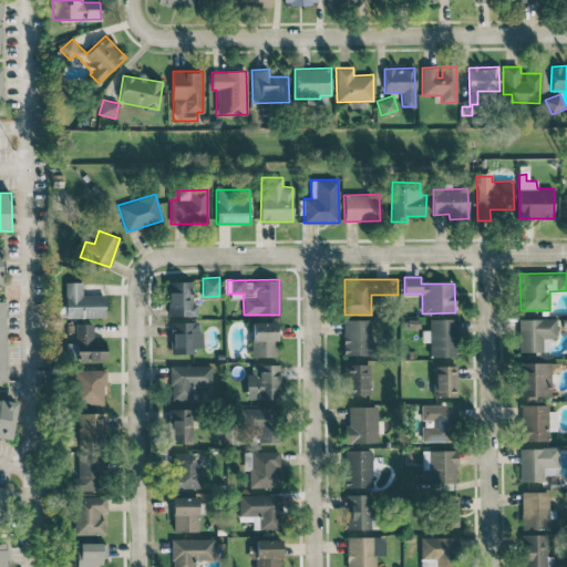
[(168,316),(196,316),(196,303),(191,303),(191,281),(168,281),(168,316)]
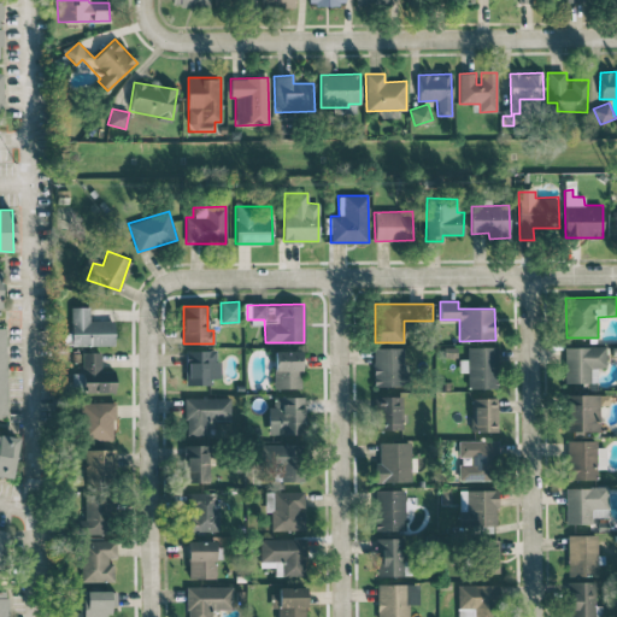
[(89,307),(70,307),(70,346),(113,345),(113,321),(89,322),(89,307)]
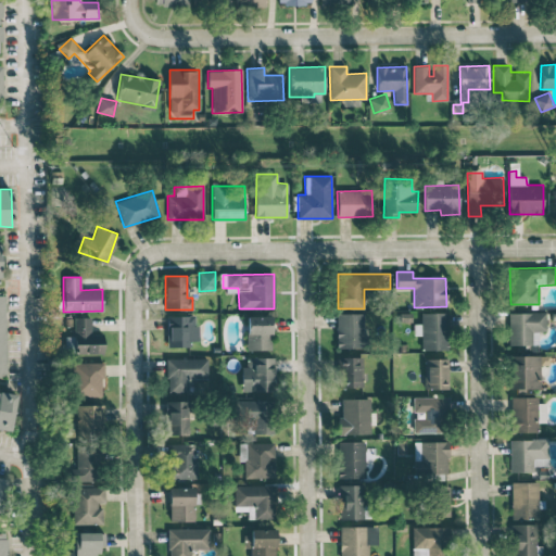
[(508,345),(538,344),(538,331),(546,331),(545,312),(508,313),(508,345)]
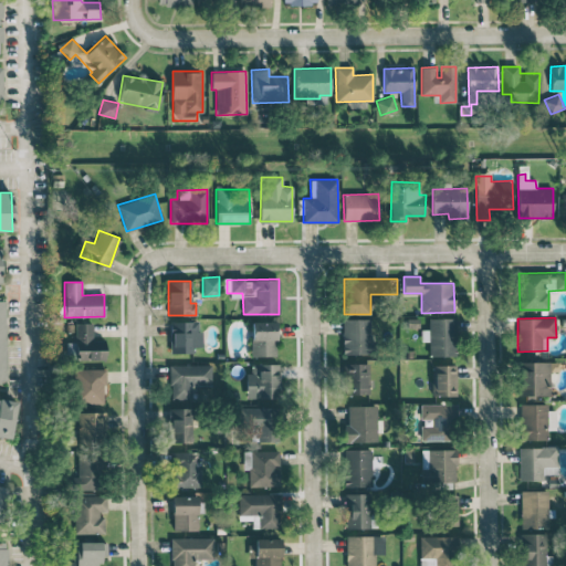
[(369,354),(370,320),(343,318),(343,354),(369,354)]
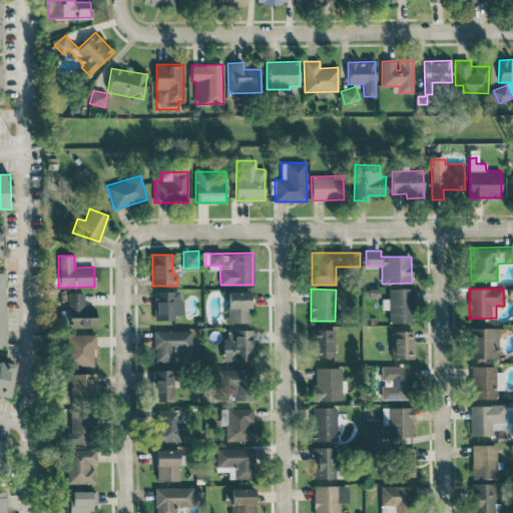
[(227,323),(250,323),(249,291),(227,292),(227,323)]
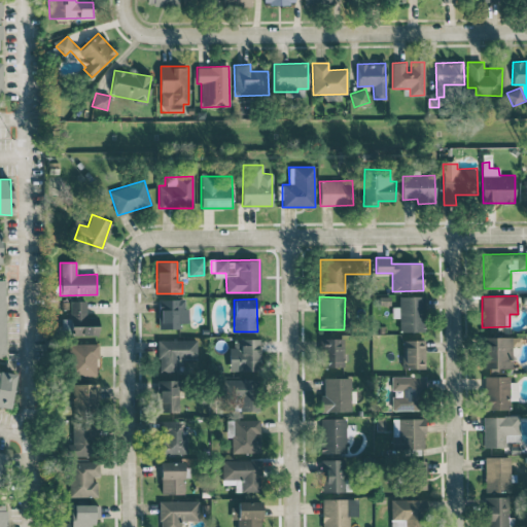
[(186,300),(157,300),(157,328),(180,328),(179,323),(186,323),(186,300)]
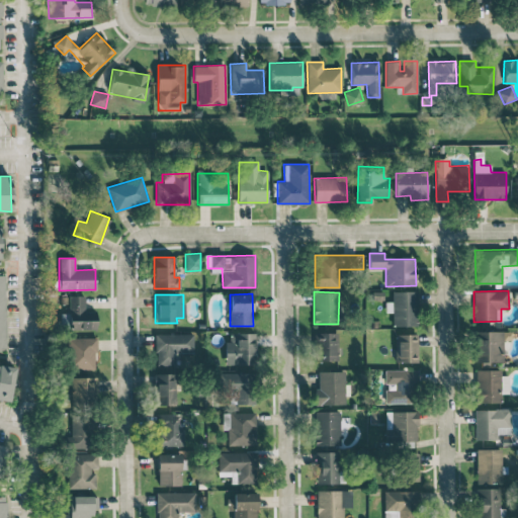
[(70,330),(96,329),(96,311),(85,312),(85,295),(68,296),(70,330)]
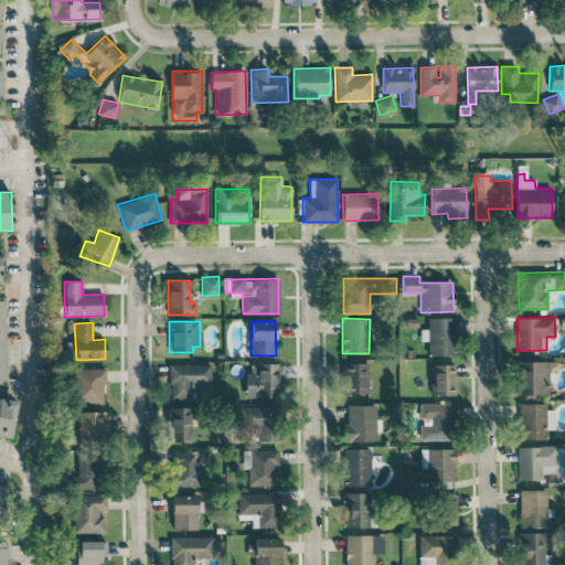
[(548,394),(548,371),(557,371),(557,362),(519,361),(518,394),(548,394)]
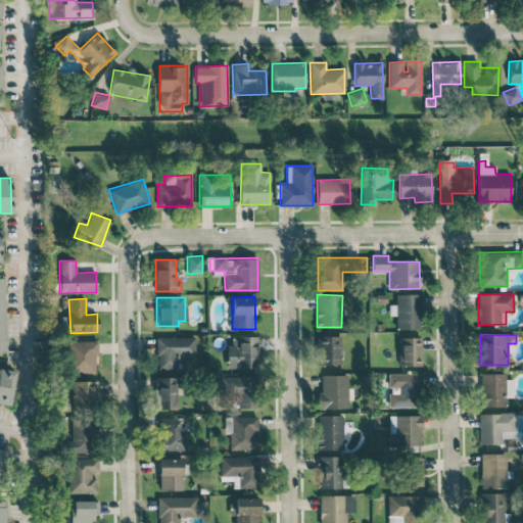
[(257,336),(232,336),(232,344),(227,344),(227,368),(257,367),(257,336)]
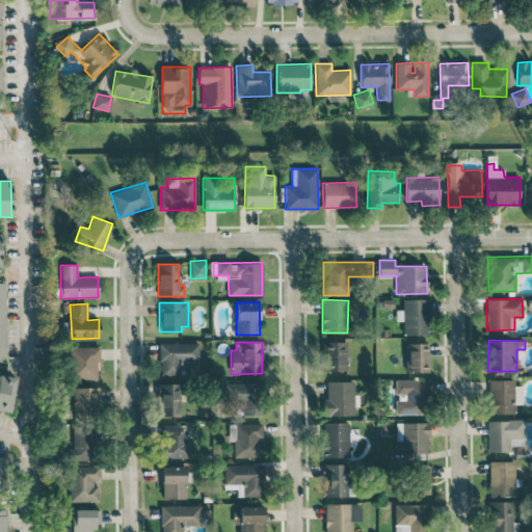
[(346,342),(324,342),(325,370),(346,370),(346,342)]
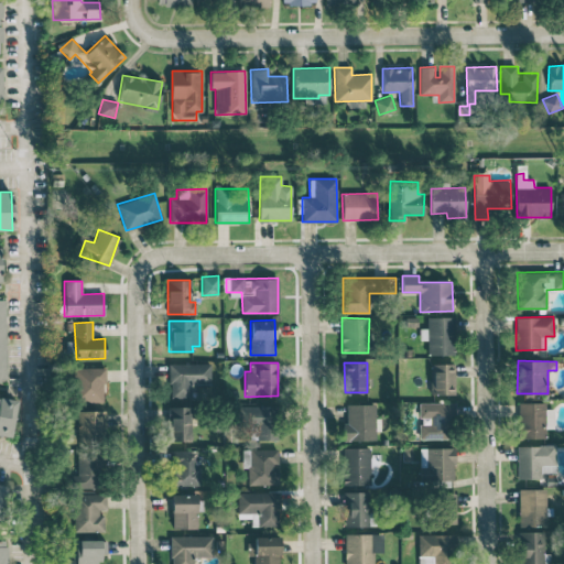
[(430,364),(430,394),(455,393),(454,362),(430,364)]
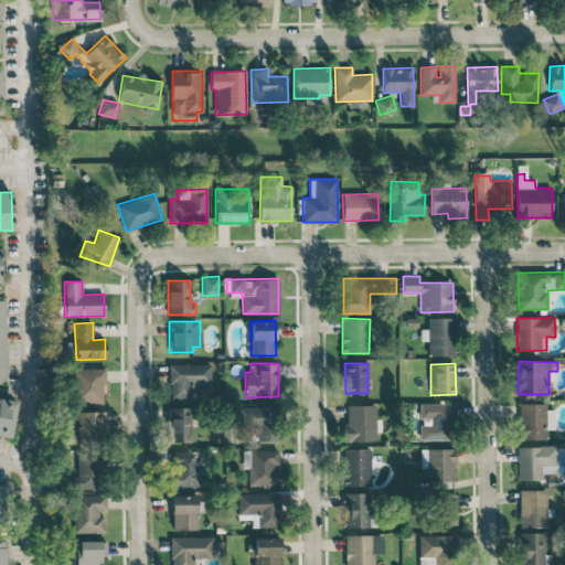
[(211,384),(211,364),(169,364),(170,397),(191,397),(191,384),(211,384)]
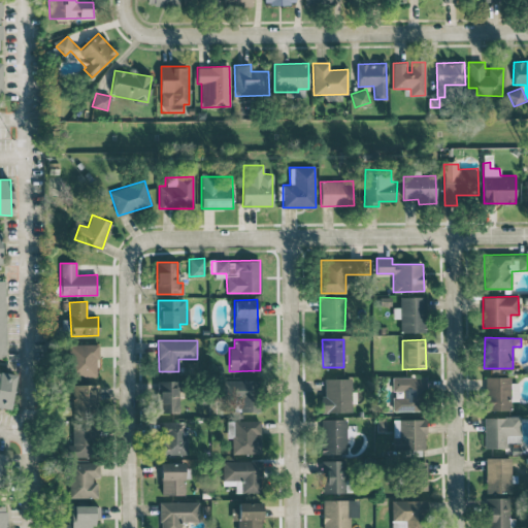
[(97,343),(71,344),(71,376),(98,375),(97,343)]
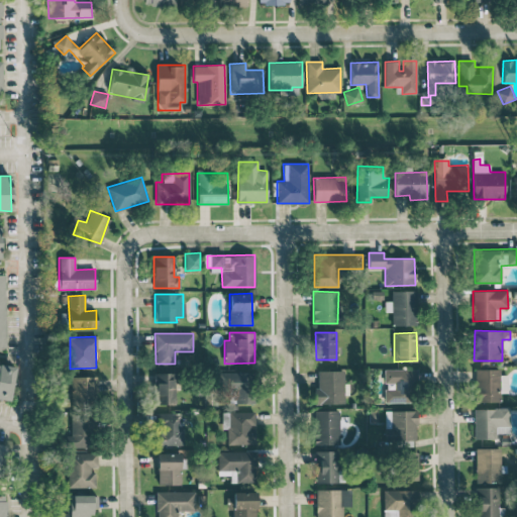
[(16,365),(0,362),(0,399),(10,401),(16,365)]
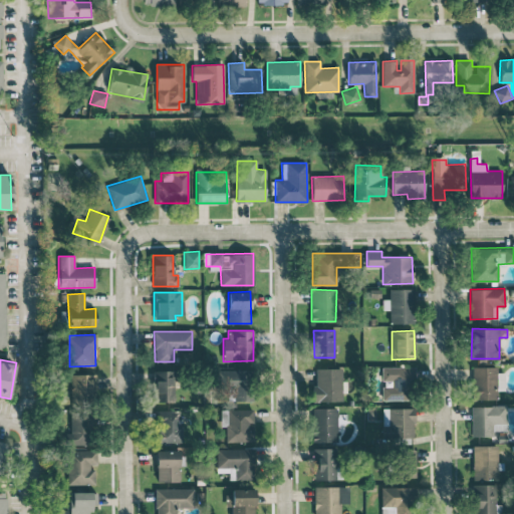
[(381,367),(381,380),(391,379),(392,387),(381,387),(382,400),(415,400),(414,366),(381,367)]
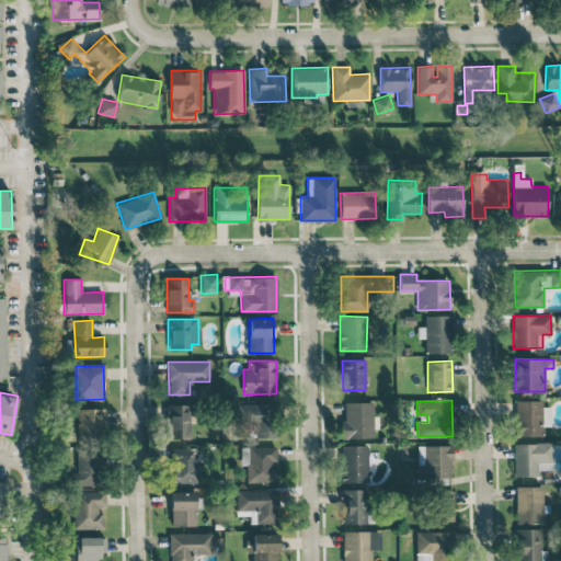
[(542,436),(542,400),(515,401),(516,436),(542,436)]
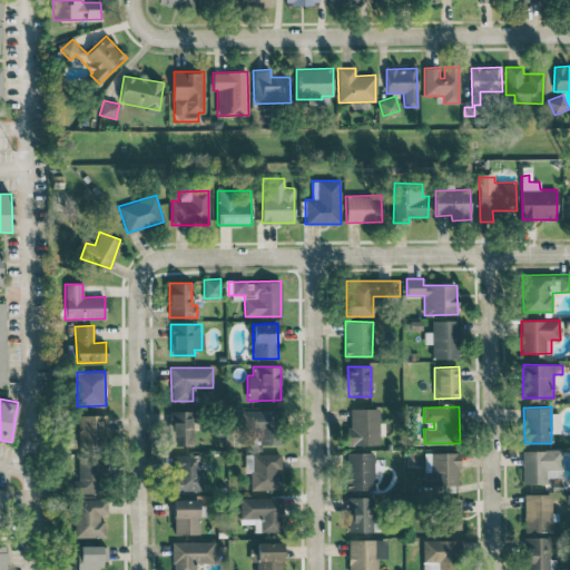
[(380,445),(379,435),(384,435),(384,423),(380,423),(380,409),(349,409),(349,445),(380,445)]
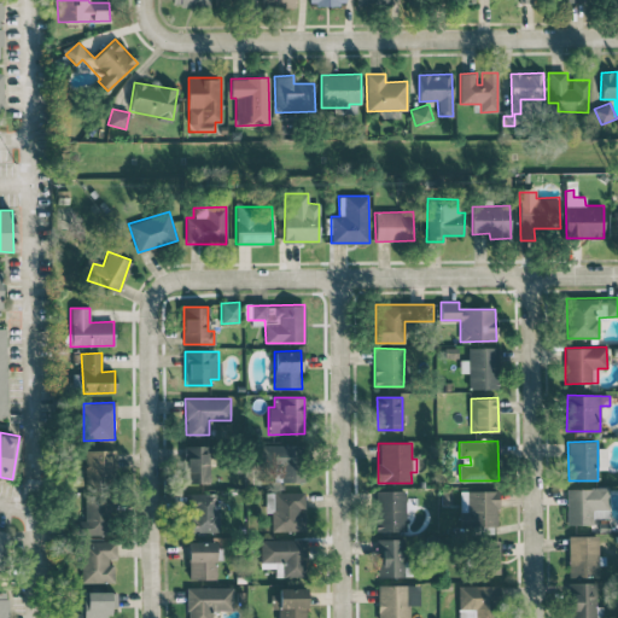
[(301,483),(303,445),(270,444),(269,468),(275,468),(275,482),(301,483)]
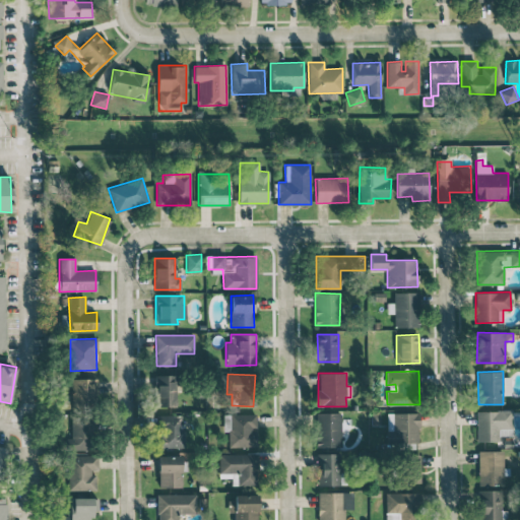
[(176,375),(156,375),(156,406),(176,406),(176,375)]
